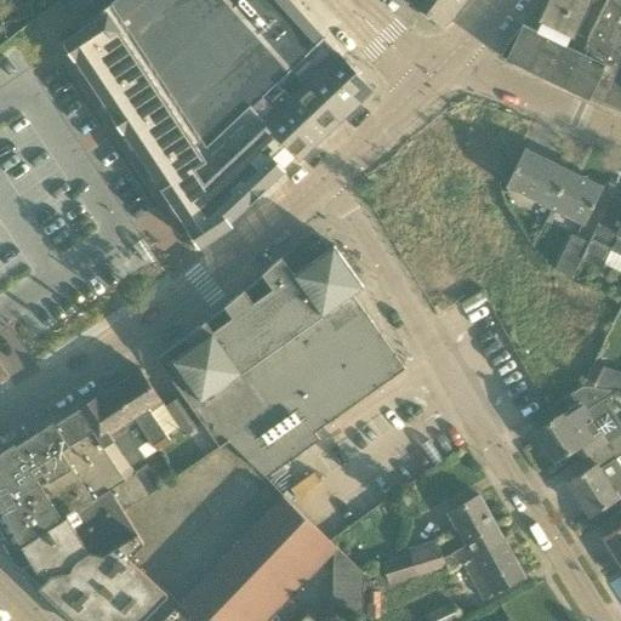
[(103,15),(61,43),(73,61),(75,60),(112,114),(110,115),(123,134),(124,132),(187,228),(186,229),(198,248),(232,224),(229,221),(249,203),(250,204),(266,188),(265,187),(285,169),(283,166),(296,154),(250,107),(323,38),(288,0),(113,0),(106,7),(101,11),(103,15)]
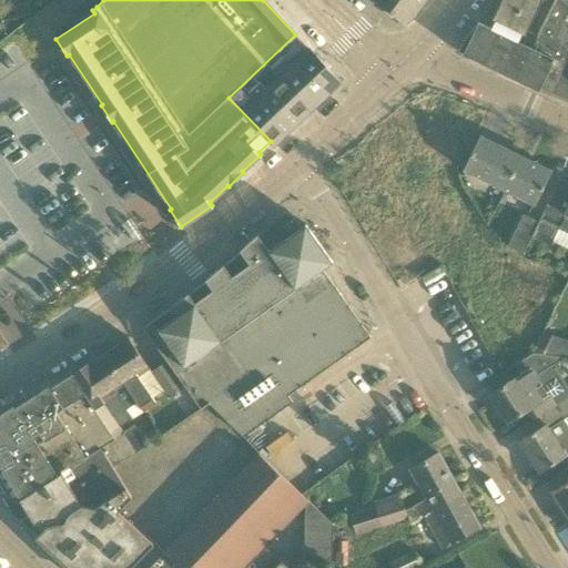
[(63,0),(60,2),(69,13),(85,0),(63,0)]
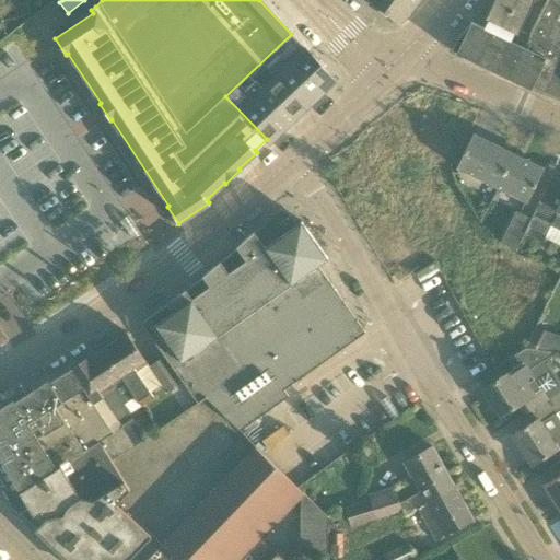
[(419,0),(366,0),(399,25),(419,0)]
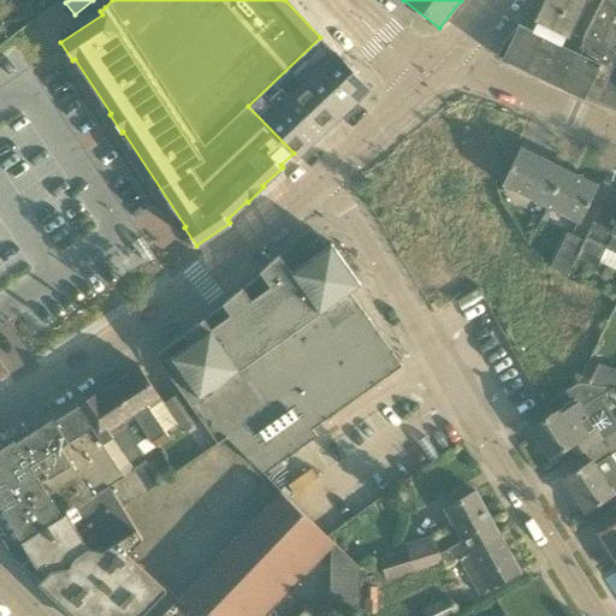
[(517,25),(517,27),(519,27),(510,46),(503,60),(517,67),(584,99),(615,111),(615,4),(610,0),(544,0),(534,22),(537,23),(533,31),(517,25)]
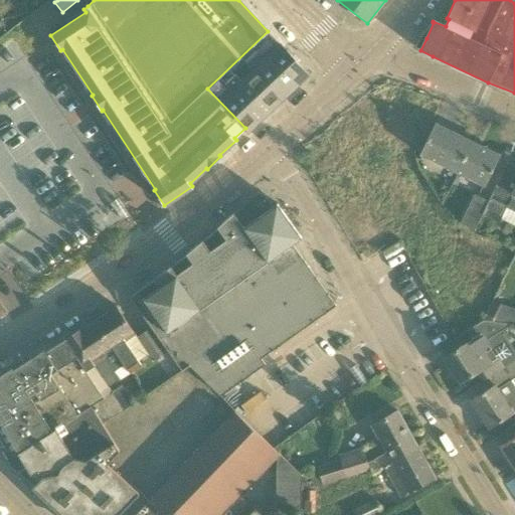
[(223,84),(213,95),(220,102),(247,131),(308,75),(280,45),(269,55),(261,46),(243,63),(233,73),(225,81),(223,84)]
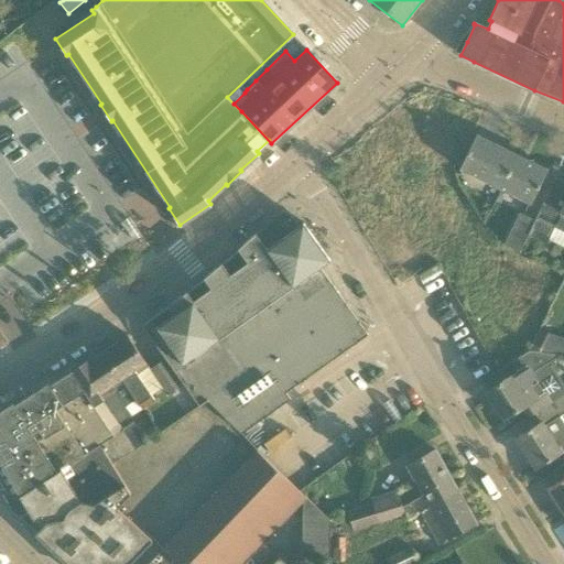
[(502,190),(518,158),(519,156),(500,147),(499,149),(478,138),(479,137),(476,136),(459,170),(502,190)]
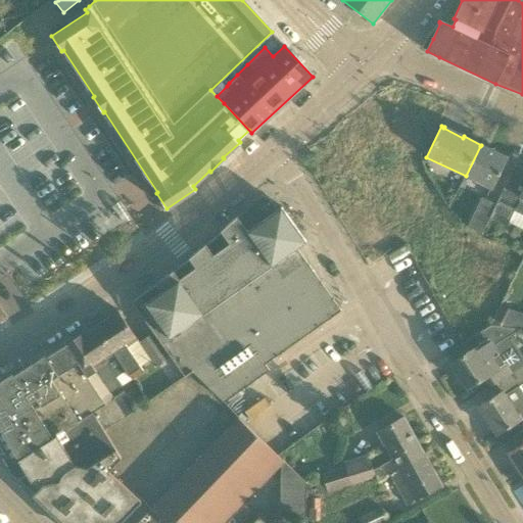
[(466,176),(491,189),(508,157),(490,149),(490,151),(480,146),(466,176)]
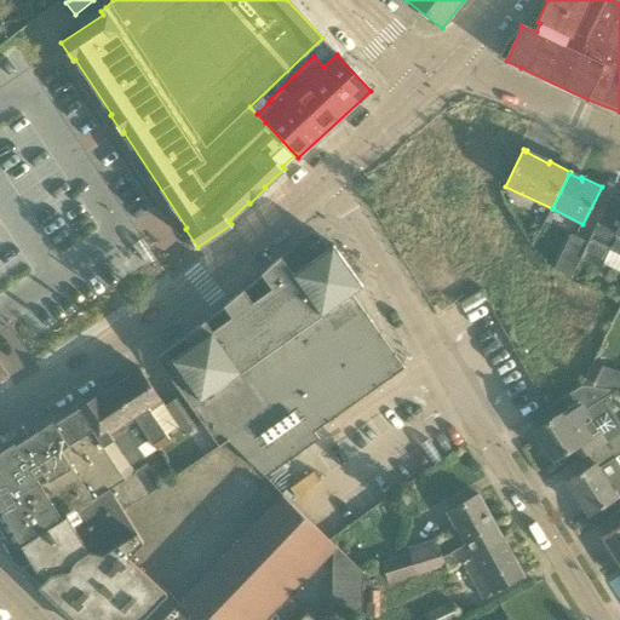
[(609,252),(610,250),(619,253),(619,220),(602,212),(587,242),(609,252)]
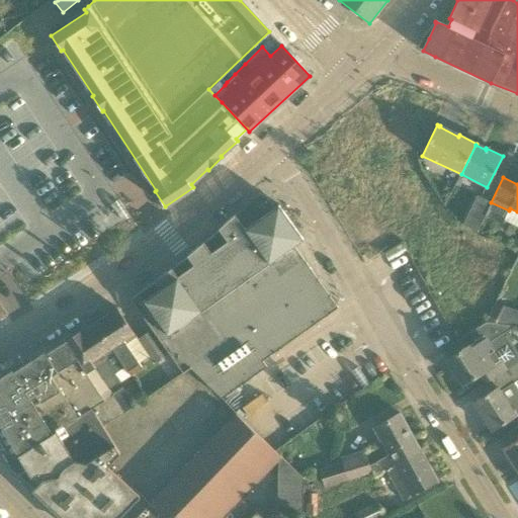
[(491,202),(477,195),(462,225),(477,232),(491,202)]
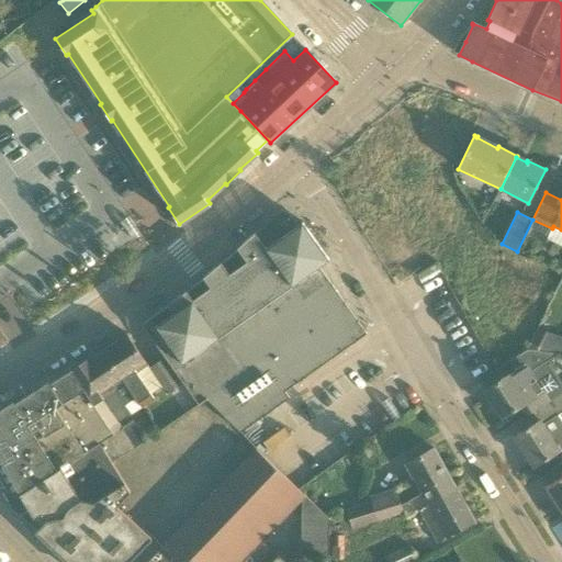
[(152,317),(142,325),(154,343),(198,405),(206,400),(240,433),(290,398),(284,392),(348,346),(366,334),(318,267),(328,260),(302,222),(298,225),(289,232),(283,235),(281,232),(280,231),(278,229),(276,228),(274,227),(272,226),(270,226),(268,226),(266,227),(263,228),(261,229),(260,228),(255,233),(254,232),(236,248),(237,249),(222,263),(221,262),(202,278),(203,279),(187,291),(186,291),(167,305),(152,317)]
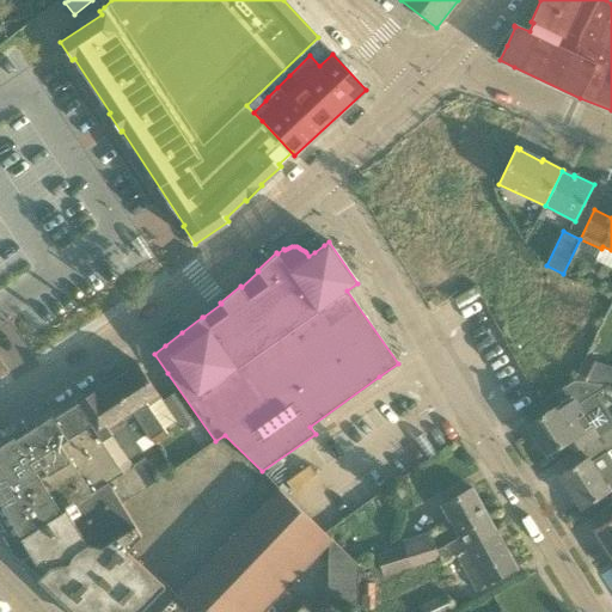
[(134,363),(110,380),(147,434),(153,444),(167,434),(163,428),(147,405),(160,397),(138,365),(136,366),(134,363)]
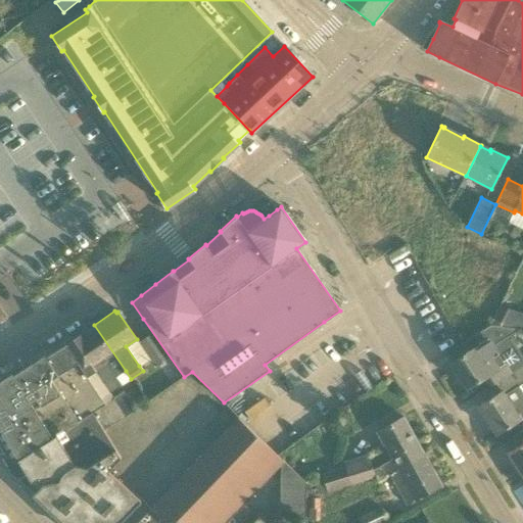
[(115,378),(126,371),(94,325),(73,339),(110,393),(122,385),(115,378)]
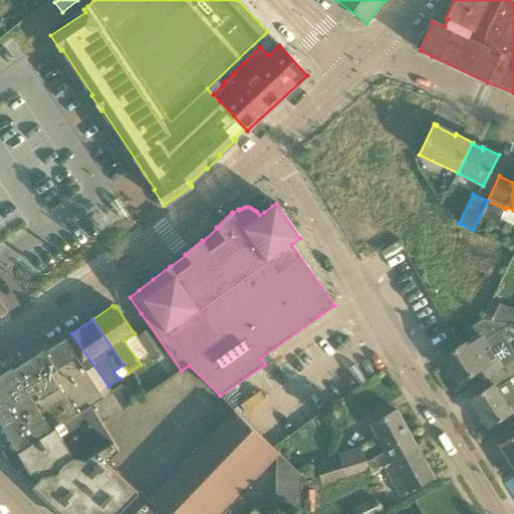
[(464,344),(443,357),(459,382),(477,371),(482,379),(487,376),(502,366),(485,340),(501,330),(511,323),(483,319),(474,325),(473,325),(458,335),(464,344)]
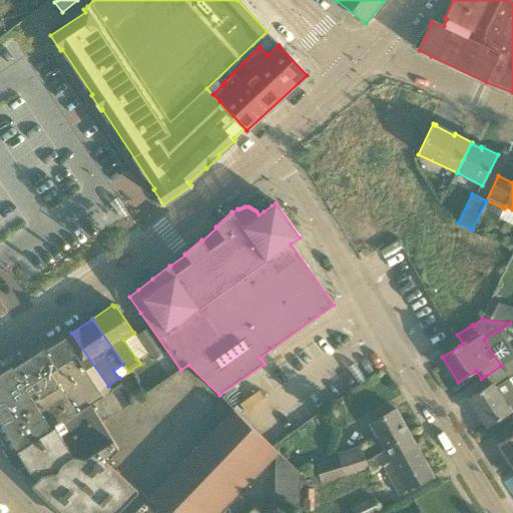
[(136,336),(146,353),(152,362),(166,353),(148,328),(136,336)]
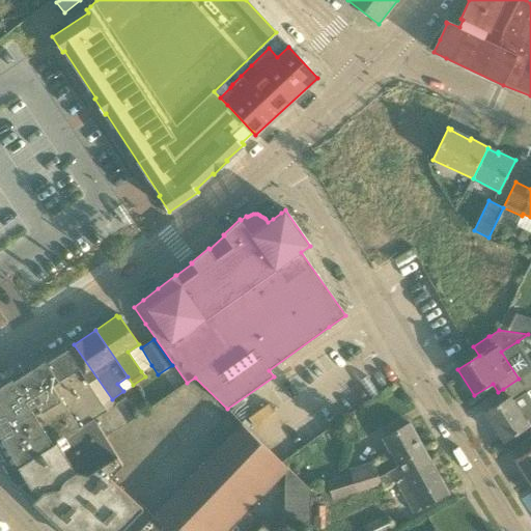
[(19,469),(71,435),(93,420),(105,437),(128,423),(115,404),(112,399),(74,344),(63,352),(64,352),(47,363),(46,361),(14,382),(12,380),(0,387),(0,451),(7,463),(12,459),(19,469)]
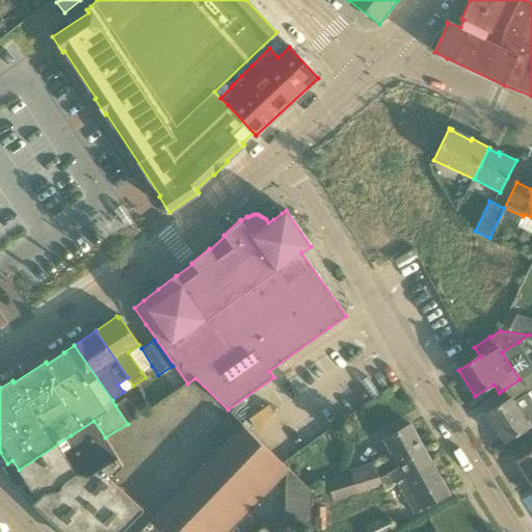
[(509,398),(486,414),(505,443),(523,431),(530,427),(529,427),(531,424),(531,400),(528,393),(531,390),(531,371),(520,379),(504,390),(509,398)]
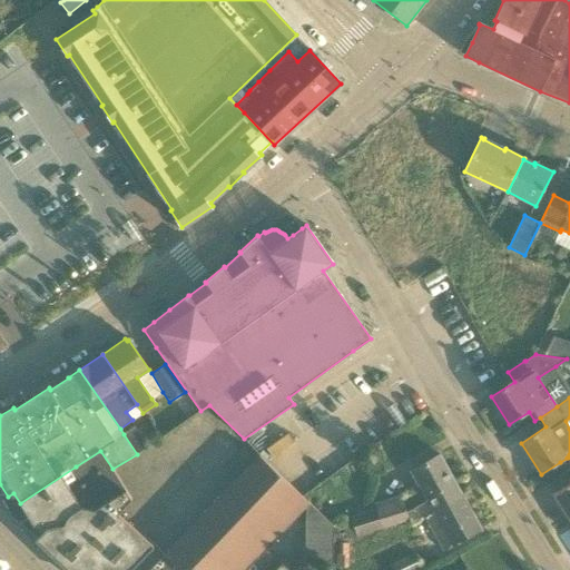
[(124,434),(137,454),(147,448),(135,428),(124,434)]
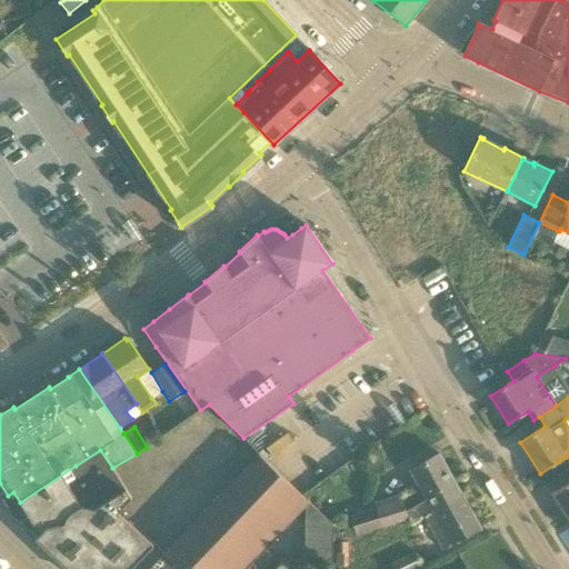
[(272,455),(291,442),(286,433),(267,446),(272,455)]
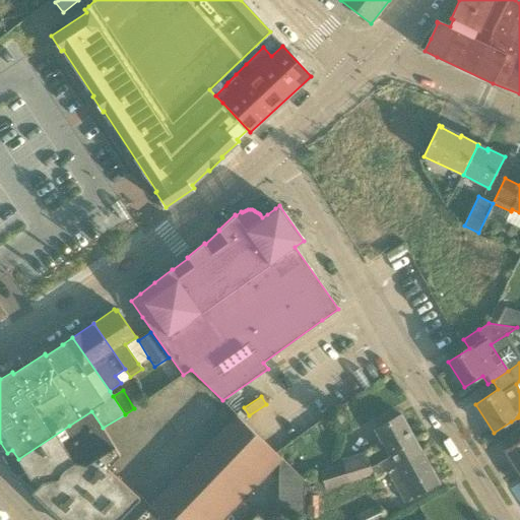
[(107,469),(120,456),(103,429),(103,428),(91,411),(69,426),(18,459),(19,459),(24,462),(20,469),(42,490),(43,494),(51,492),(53,497),(46,504),(62,519),(107,469)]
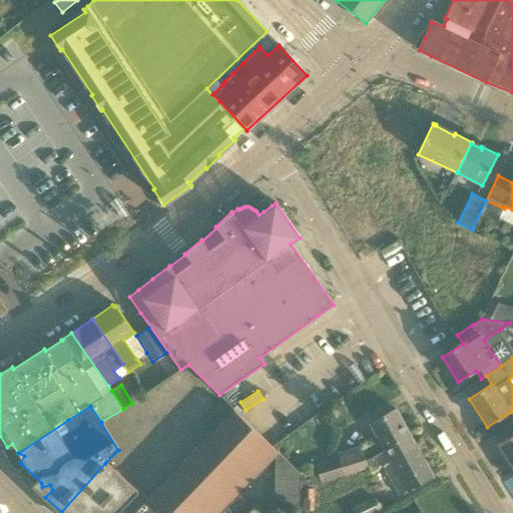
[(385,451),(366,462),(369,468),(371,472),(384,466),(417,447),(396,410),(379,419),(370,425),(385,451)]
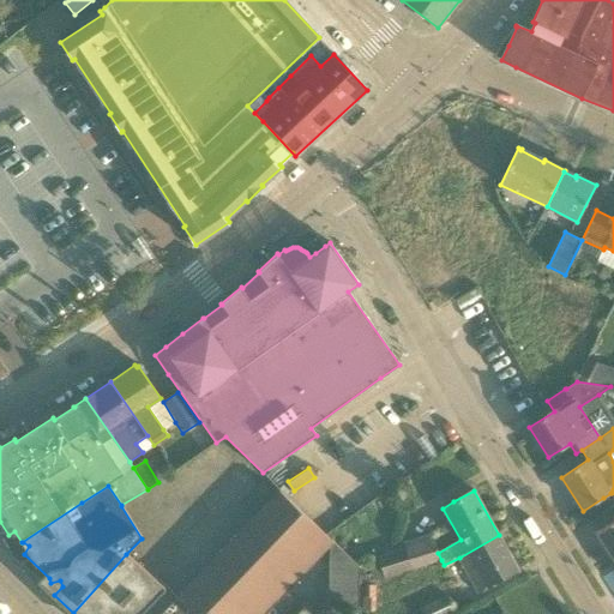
[(324,535),(309,522),(286,498),(281,493),(247,527),(246,525),(244,528),(245,529),(161,613),(265,613),(298,583),(295,581),(330,546),(332,542),(324,535)]
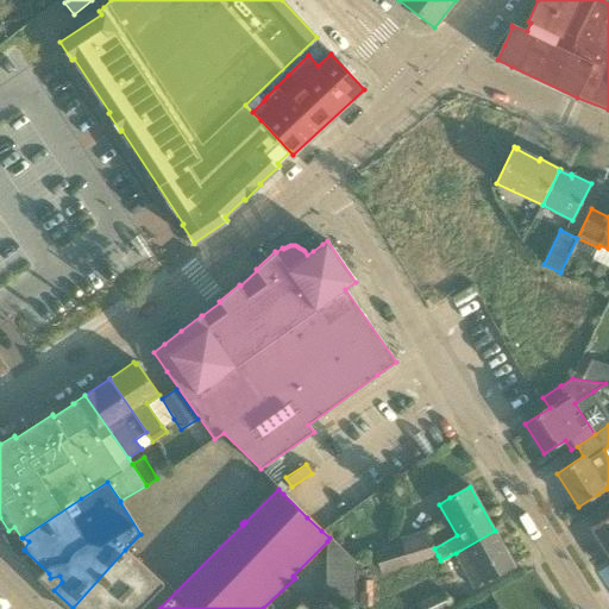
[(608,554),(608,553),(608,515),(591,528),(608,554)]
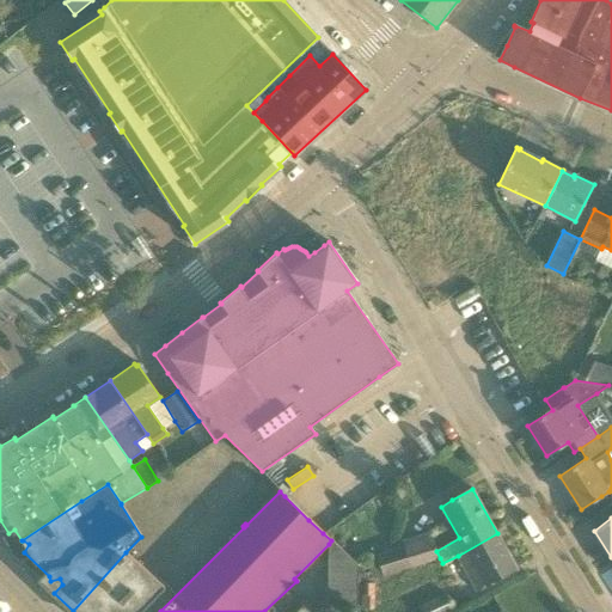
[(405,549),(377,557),(378,558),(383,575),(440,558),(436,551),(432,533),(403,543),(405,549)]
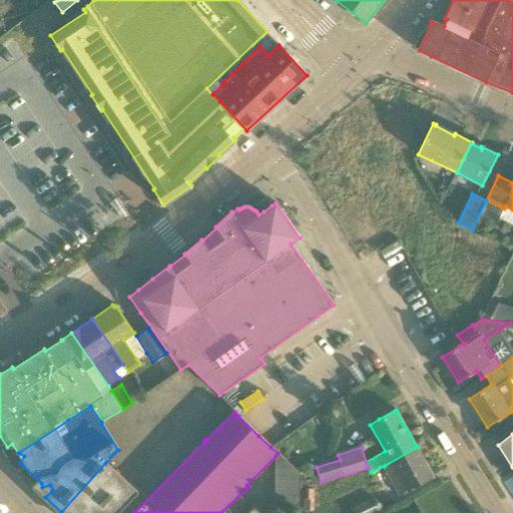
[(434,477),(417,447),(384,466),(400,496),(434,477)]
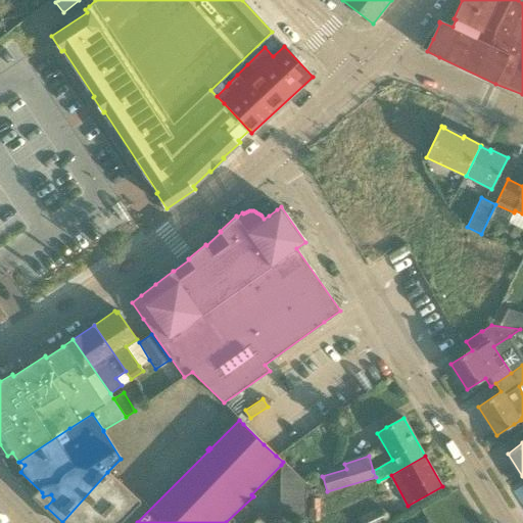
[(281,465),(280,521),(305,522),(305,497),(305,483),(283,462),(281,465)]
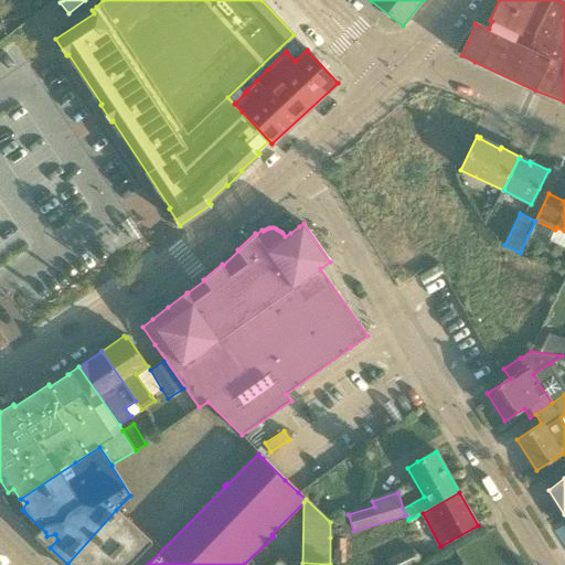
[(67,564),(128,564),(151,542),(116,510),(67,564)]
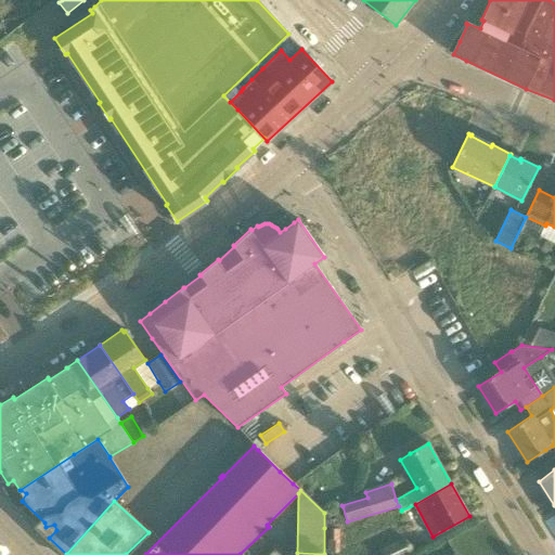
[(405,539),(390,546),(386,538),(377,542),(381,550),(379,551),(381,554),(410,554),(413,554),(405,539)]
